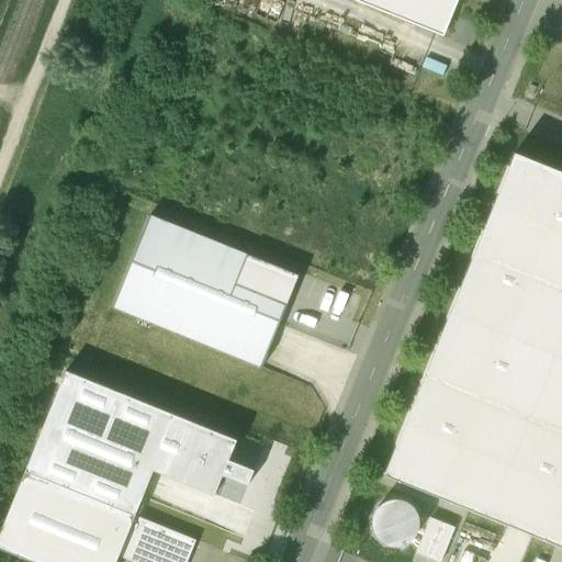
[(457,0),(351,0),(442,36),(457,0)]
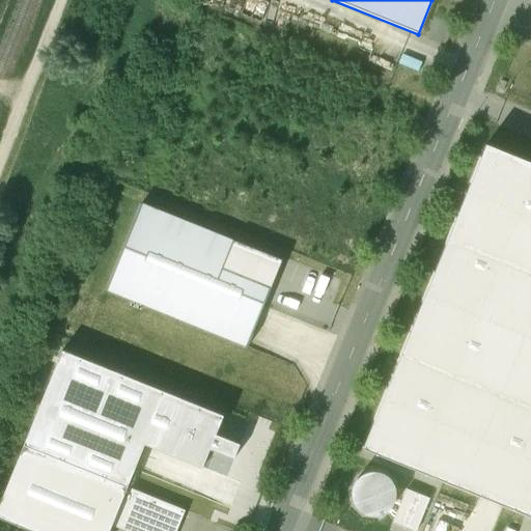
[(530,71),(530,48),(526,47),(520,67),(530,71)]
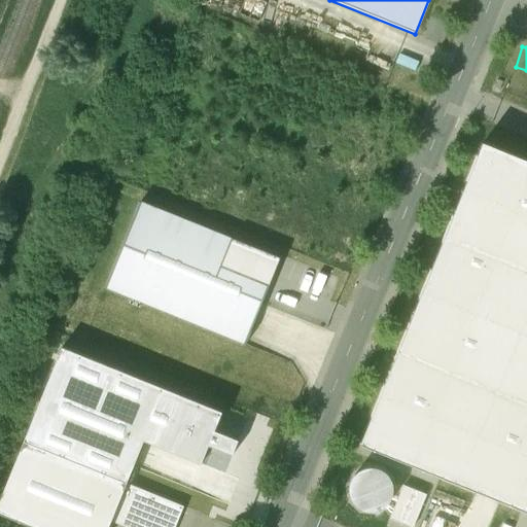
[(526,163),(482,145),(359,446),(526,513),(526,163)]
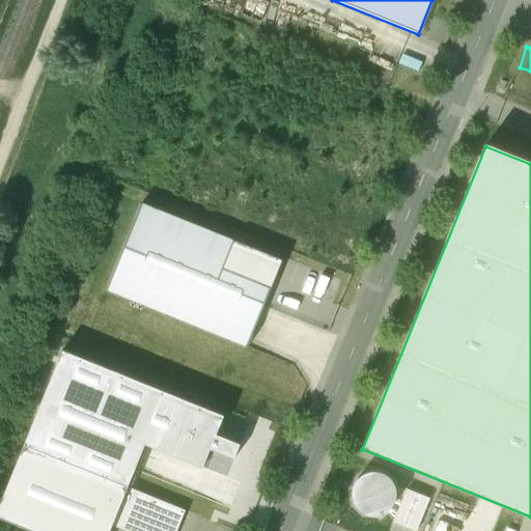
[(282,260),(141,204),(106,290),(247,347),(282,260)]
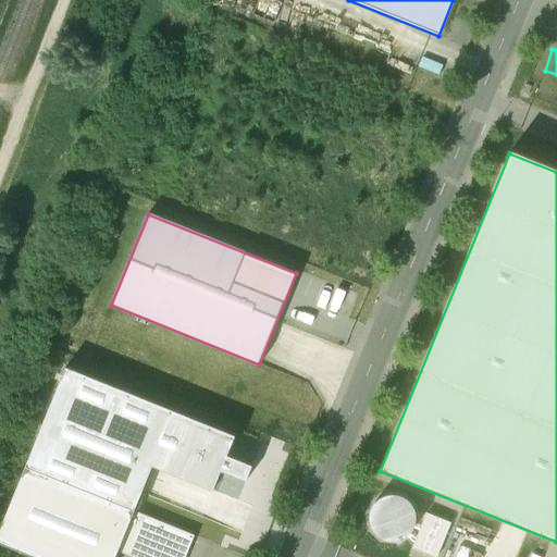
[(259,496),(168,459),(155,492),(246,529),(259,496)]
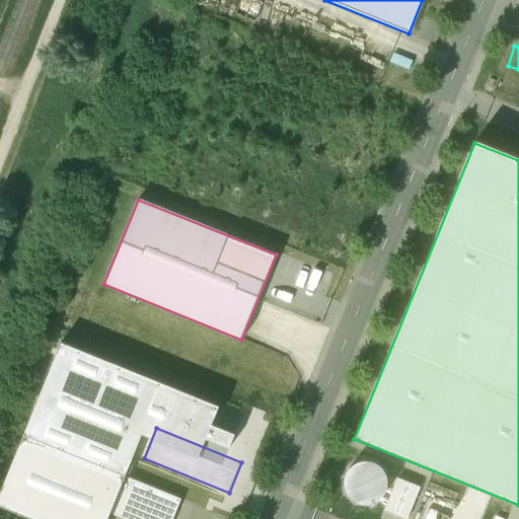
[(106,518),(125,476),(24,435),(0,493),(0,507),(28,518),(106,518)]
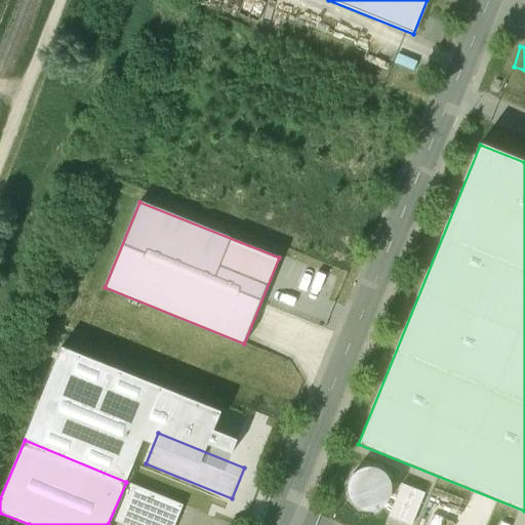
[(355,506),(363,511),(373,511),(382,507),(389,499),(391,490),(390,480),(384,472),(374,468),(365,468),(356,472),(350,479),(347,488),(349,498),(355,506)]
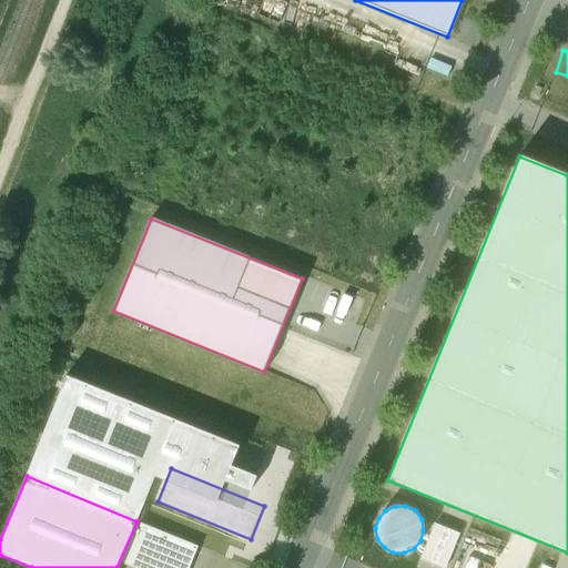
[(444,567),(458,529),(433,520),(419,557),(444,567)]
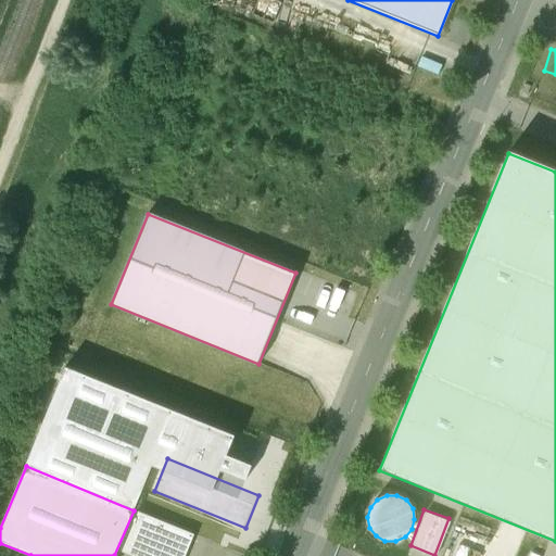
[(185,555),(193,535),(134,510),(117,551),(129,555),(185,555)]
